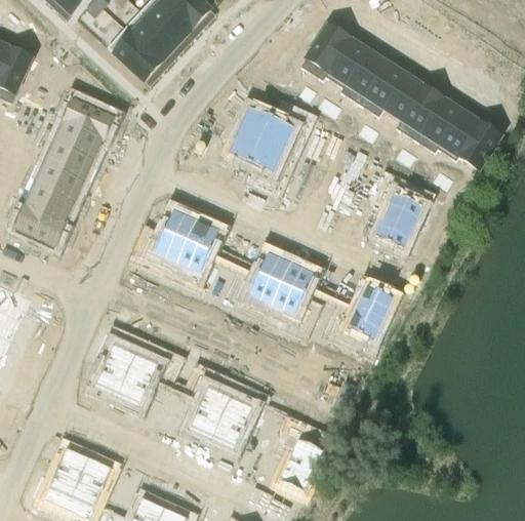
[(56,0),(70,12),(72,13),(84,0),(56,0)]
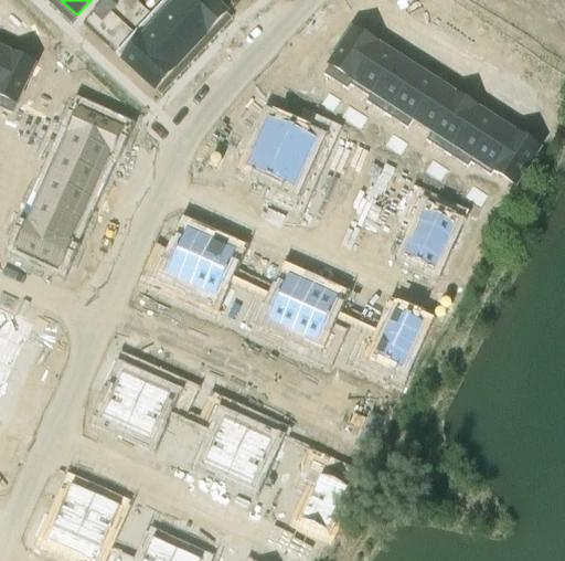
[(102,0),(99,2),(109,11),(117,3),(114,0),(102,0)]
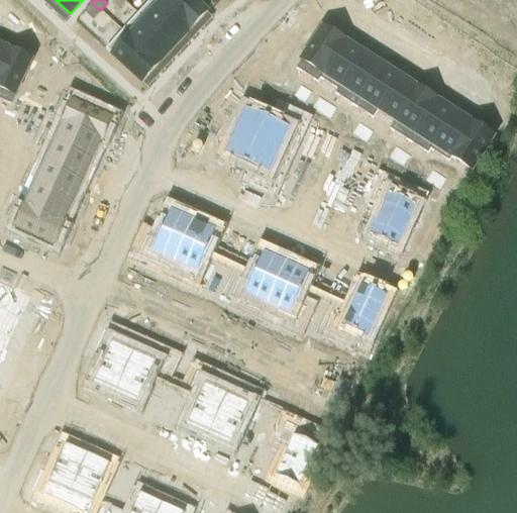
[(148,0),(138,11),(175,44),(191,27),(161,0),(148,0)]
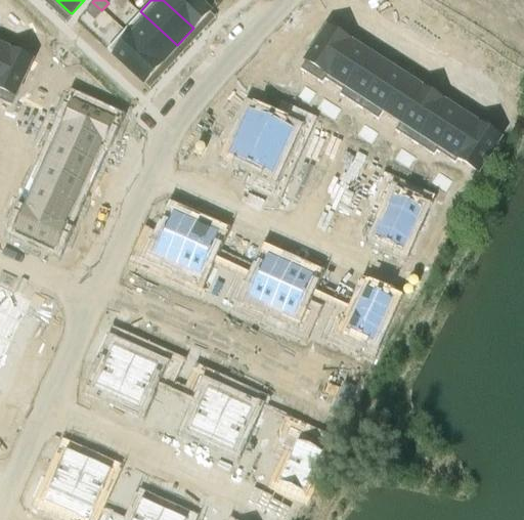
[(163,0),(193,28),(206,14),(210,9),(206,6),(199,0),(163,0)]
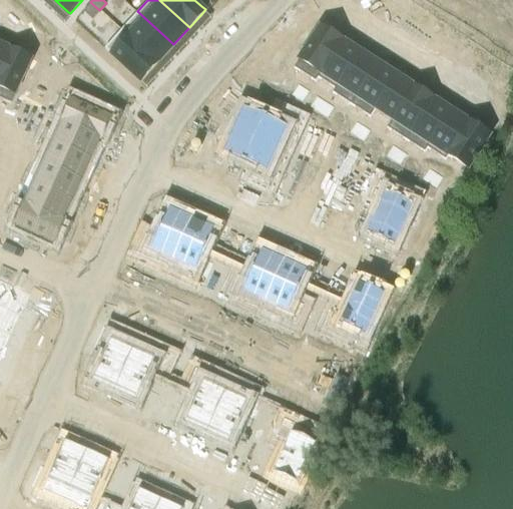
[(90,2),(83,9),(92,17),(99,10),(90,2)]
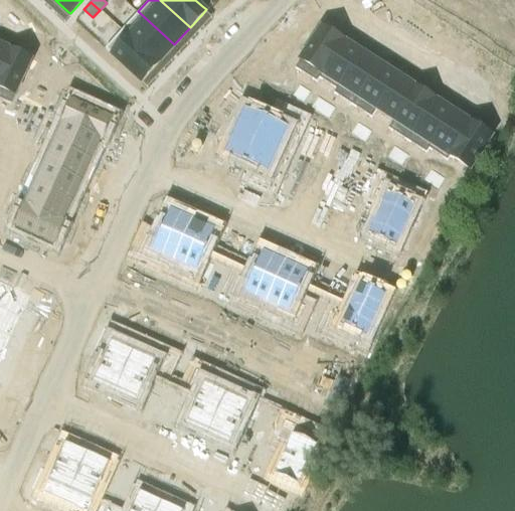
[(138,11),(122,28),(158,61),(174,44),(138,11)]
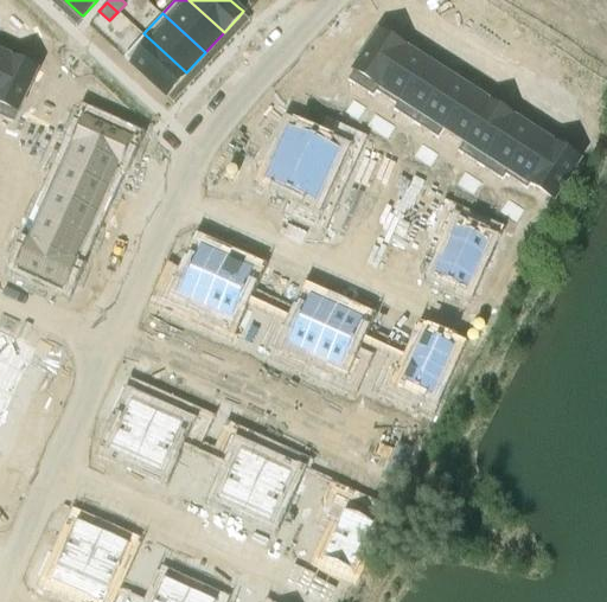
[(379,29),(347,77),(374,94),(376,89),(404,45),(379,29)]
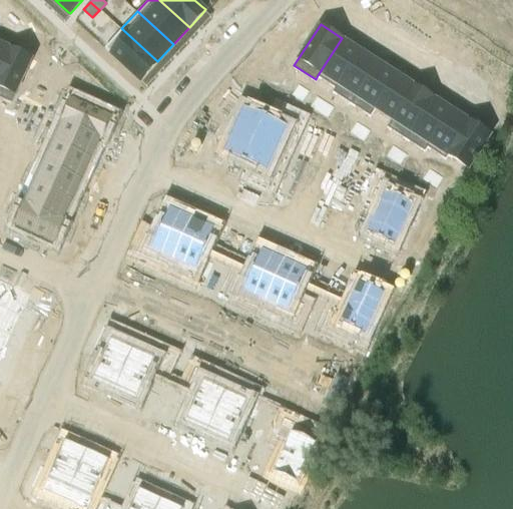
[(107,43),(105,46),(140,79),(145,74),(157,61),(121,28),(107,43)]
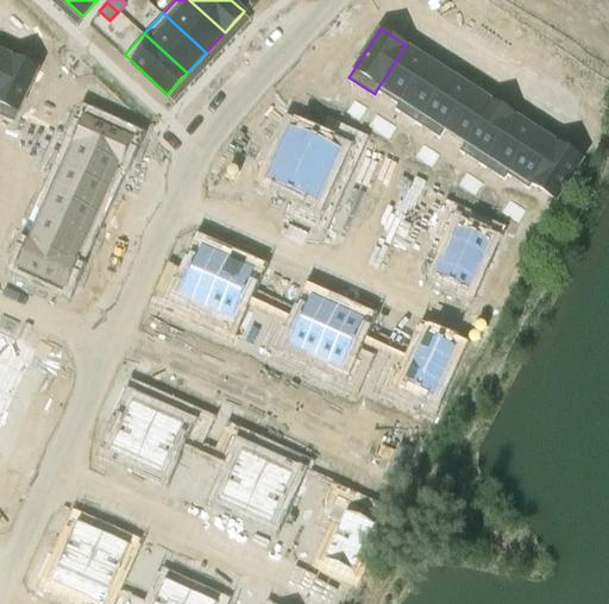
[(377,89),(397,102),(399,102),(427,58),(406,45),(377,89)]
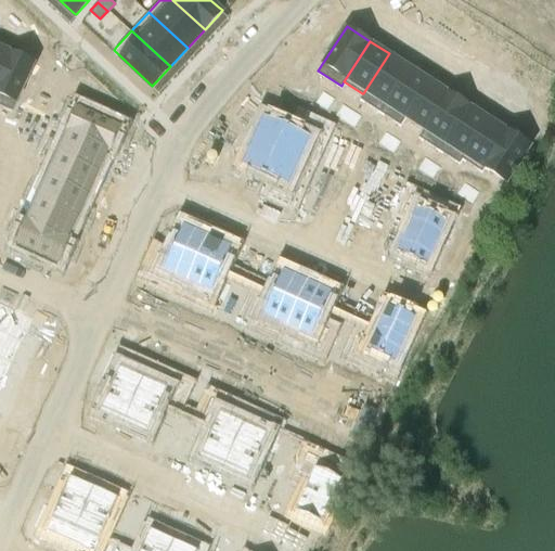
[(0,47),(0,78),(12,52),(0,47)]
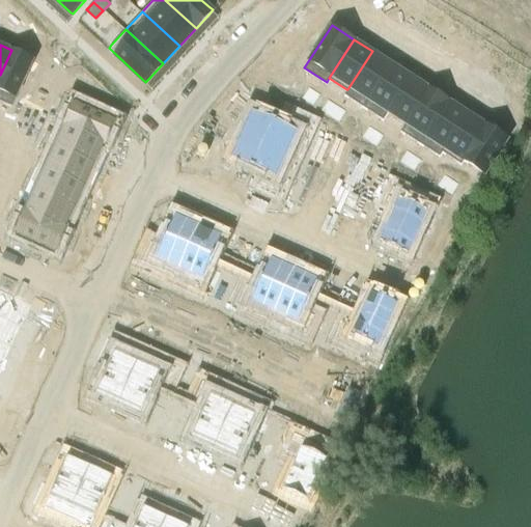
[(11,50),(0,75),(0,88),(16,95),(32,59),(11,50)]
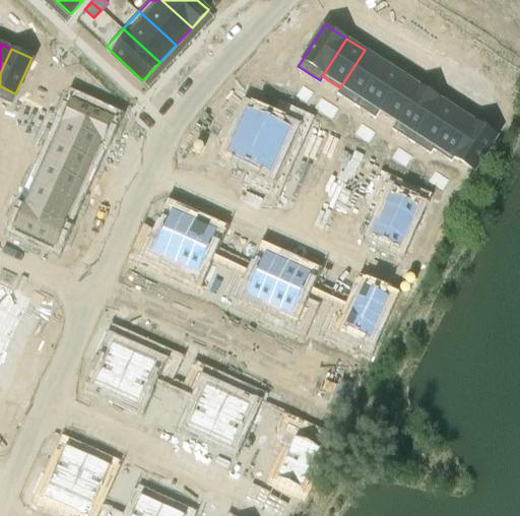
[(340,87),(339,87),(337,91),(355,104),(383,62),(365,50),(340,87)]
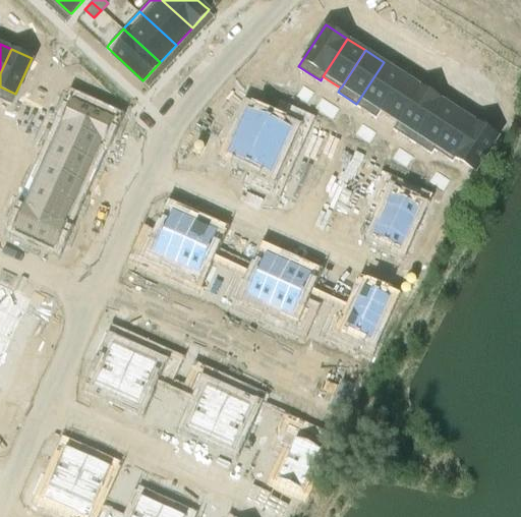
[(384,62),(356,104),(375,116),(381,108),(403,74),(384,62)]
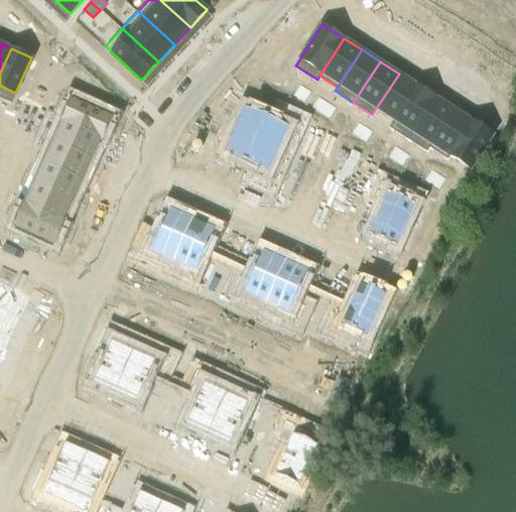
[(399,74),(377,107),(394,118),(395,119),(417,86),(399,74)]
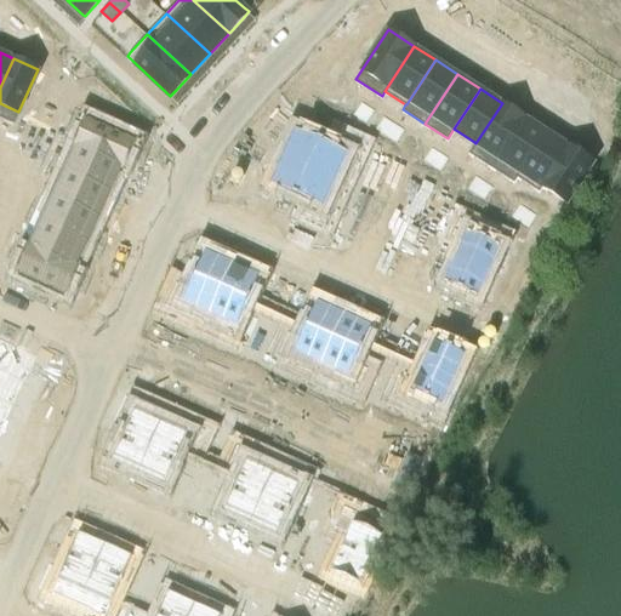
[(364,101),(355,113),(364,118),(371,107),(364,101)]
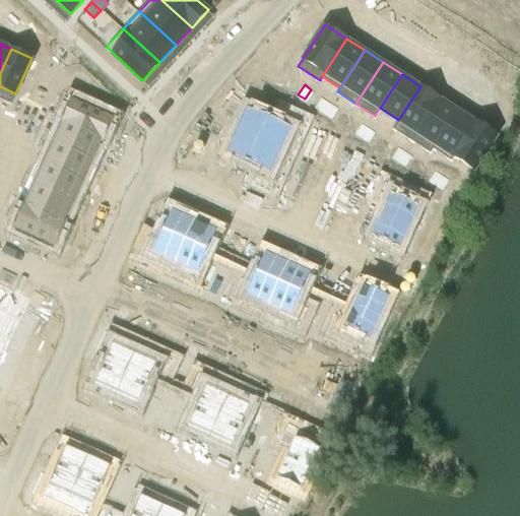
[(397,119),(392,127),(411,139),(420,126),(439,99),(420,86),(398,120),(397,119)]
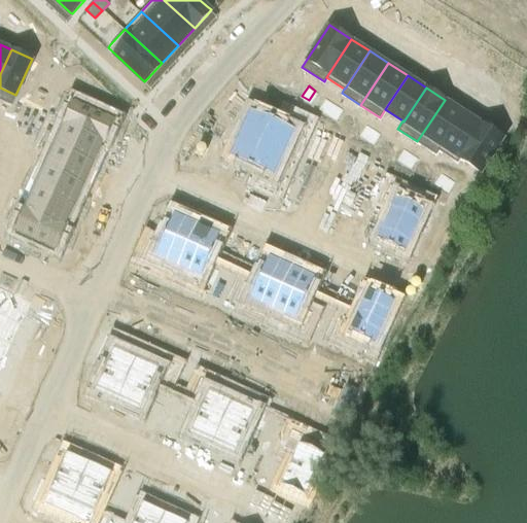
[(24,95),(21,103),(32,108),(35,100),(24,95)]
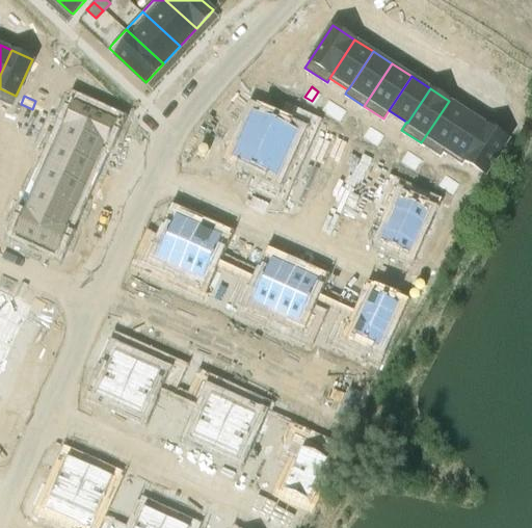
[(330,99),(323,109),(330,113),(337,103),(330,99)]
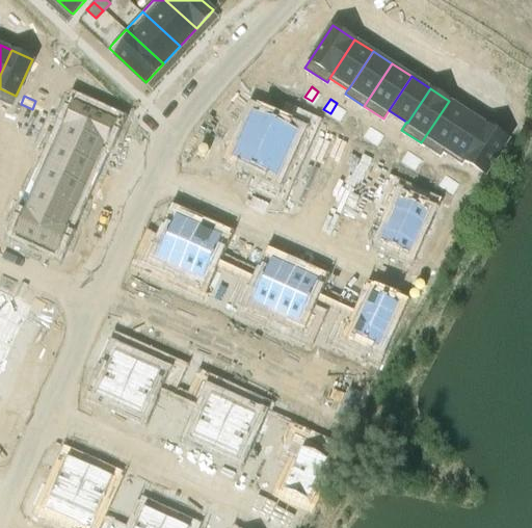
[(449,101),(430,129),(421,142),(441,155),(443,152),(442,151),(467,112),(449,101)]
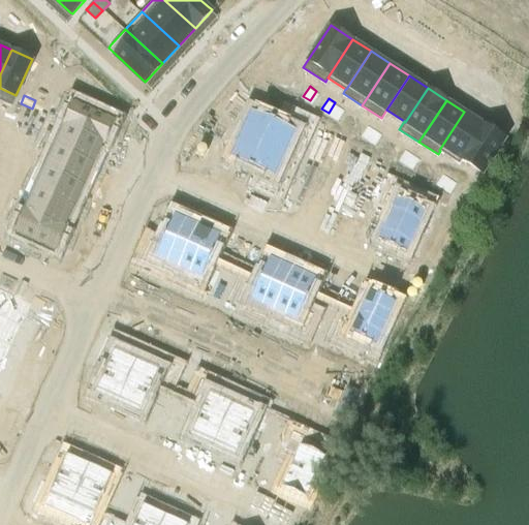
[(76,101),(66,124),(102,141),(103,141),(114,119),(76,101)]
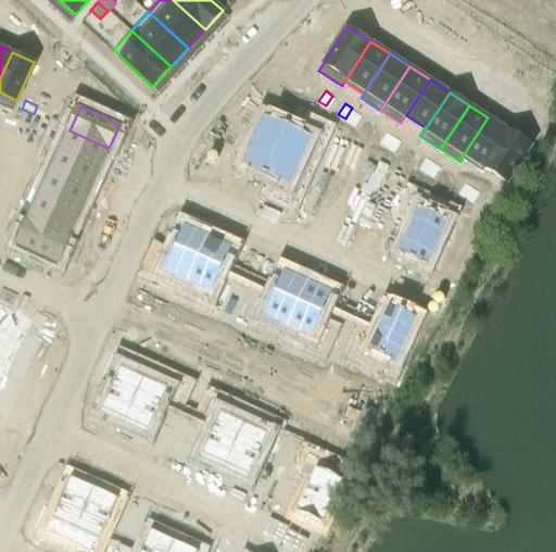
[(352,108),(345,118),(353,123),(359,112),(352,108)]
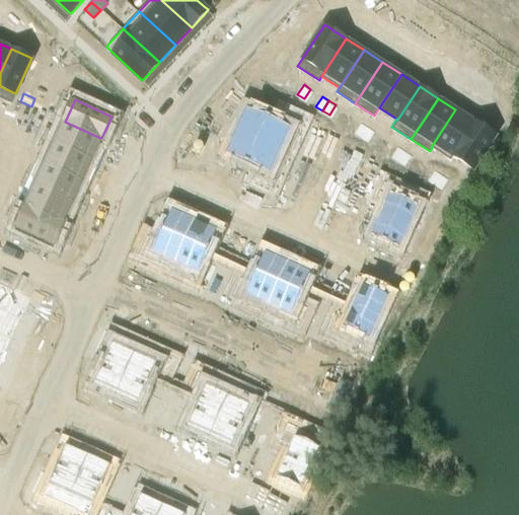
[(20,101),(17,108),(28,114),(31,106),(20,101)]
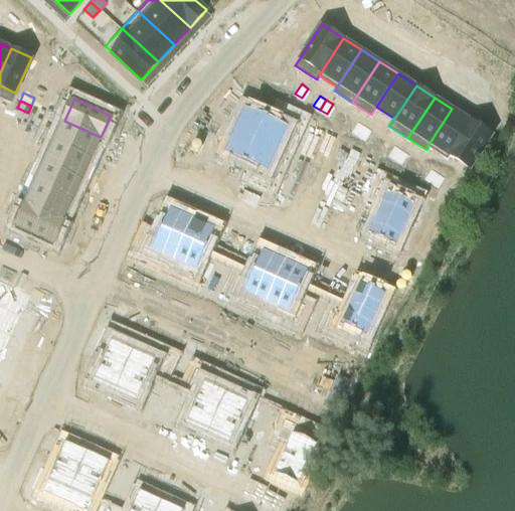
[(245,107),(234,129),(277,149),(288,126),(296,130),(302,118),(280,109),(275,120),(245,107)]
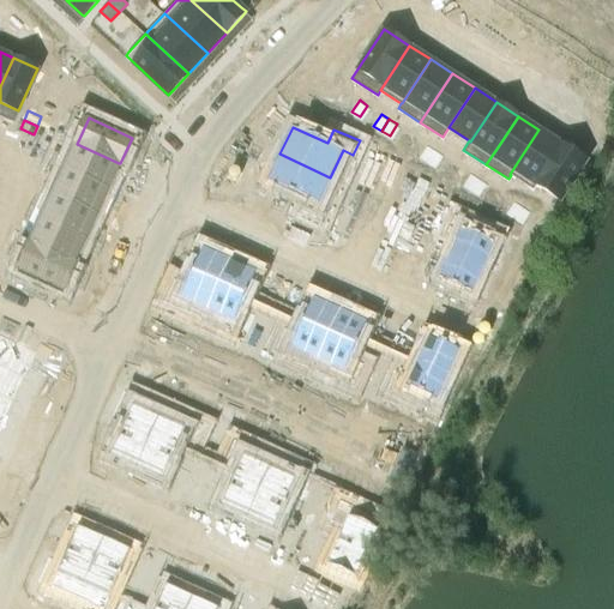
[(510,174),(511,175),(534,190),(536,184),(535,184),(561,144),(539,130),(510,174)]
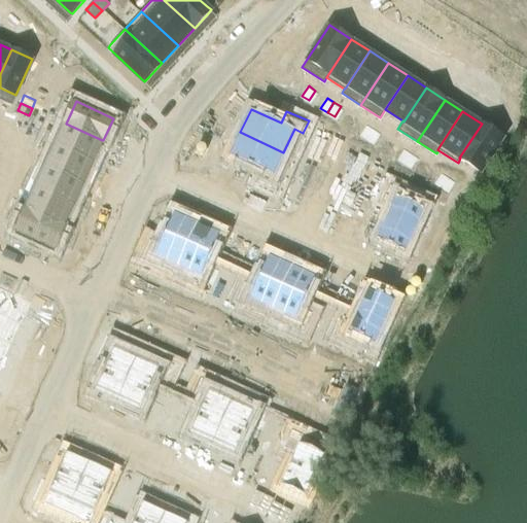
[(366,123),(360,133),(366,137),(374,127),(366,123)]
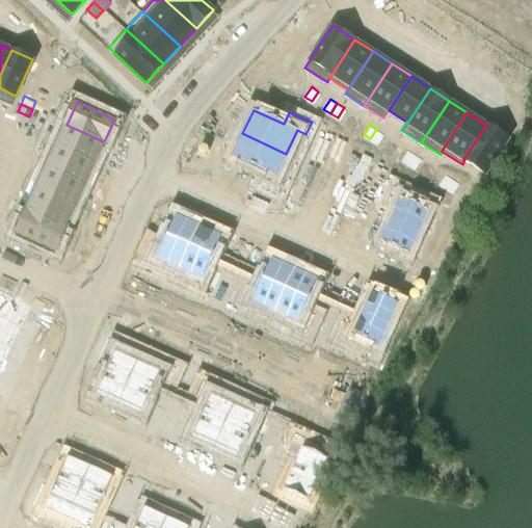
[(67,125),(57,146),(94,162),(103,141),(67,125)]
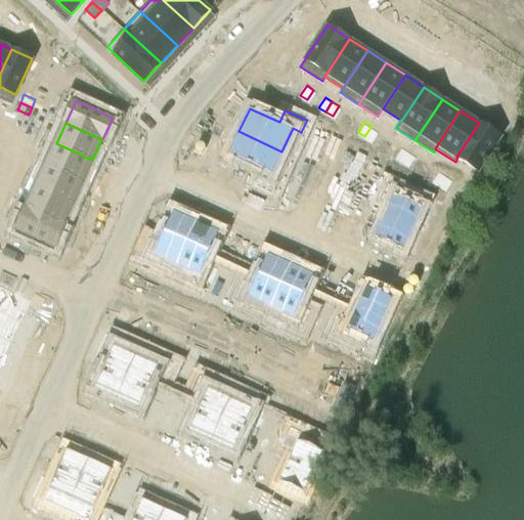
[(456,157),(457,157),(478,170),(500,137),(479,123),(456,157)]
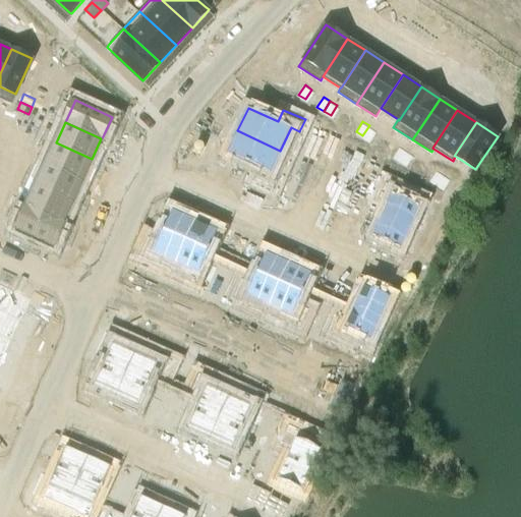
[(369,125),(362,135),(369,140),(375,130),(369,125)]
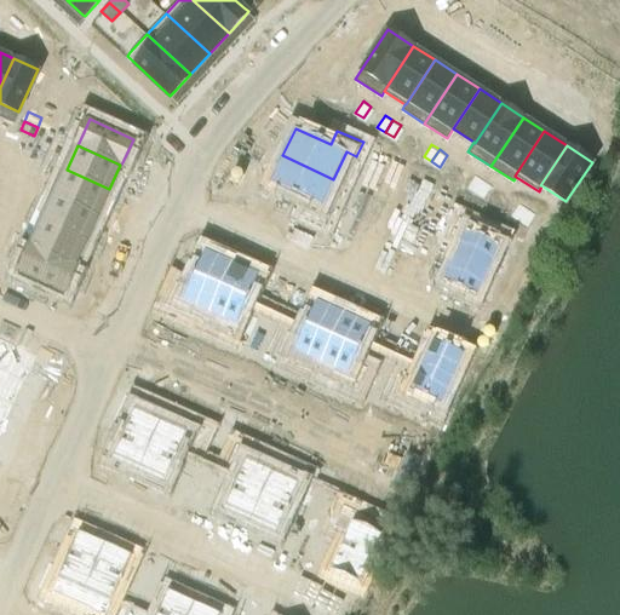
[(282,155),(270,183),(305,200),(299,213),(326,225),(332,211),(321,206),(333,179),(282,155)]
